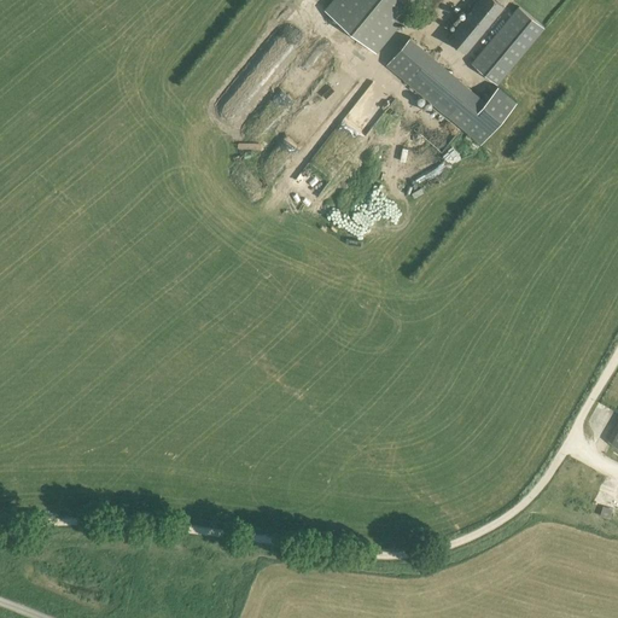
[(375,51),(417,0),(334,0),(327,11),(337,19),(375,51)]
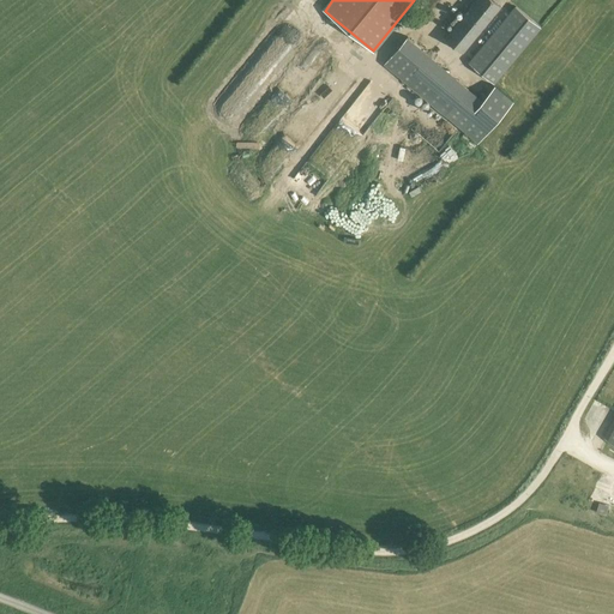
[(501,6),(493,0),(475,0),(445,36),(463,52),(501,6)]
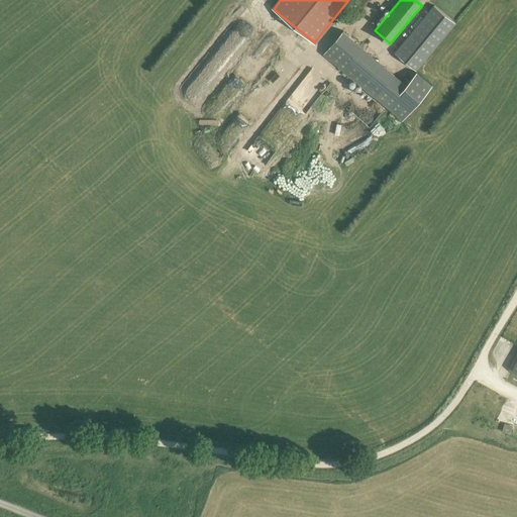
[(434,5),(395,53),(416,70),(455,22),(434,5)]
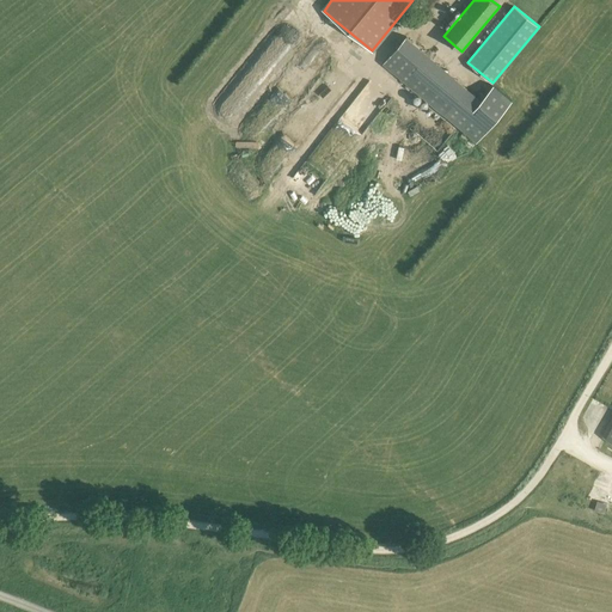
[(512,101),(494,85),(482,99),(407,36),(383,65),(476,144),(512,101)]
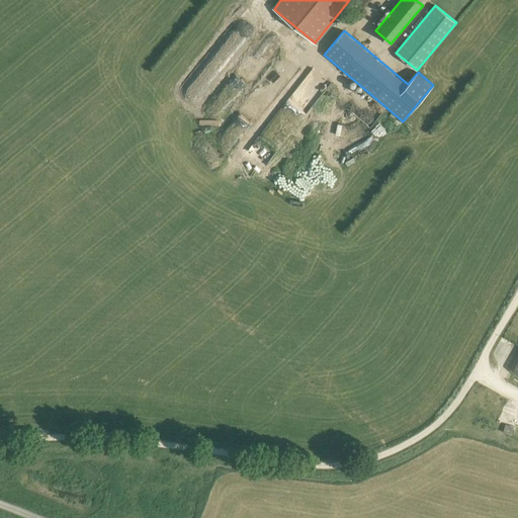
[(272,67),(283,57),(280,53),(269,64),(272,67)]
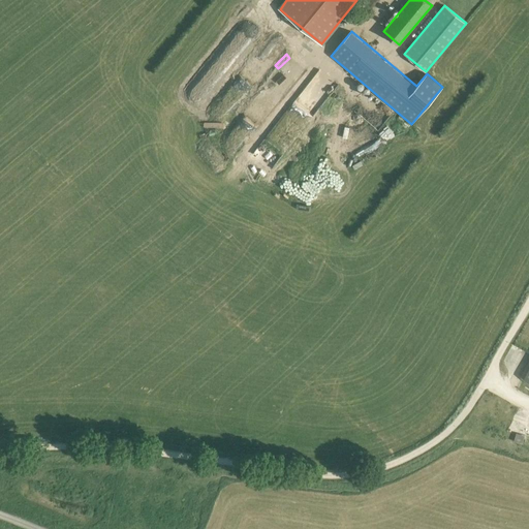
[(281,156),(261,143),(253,155),(273,168),(281,156)]
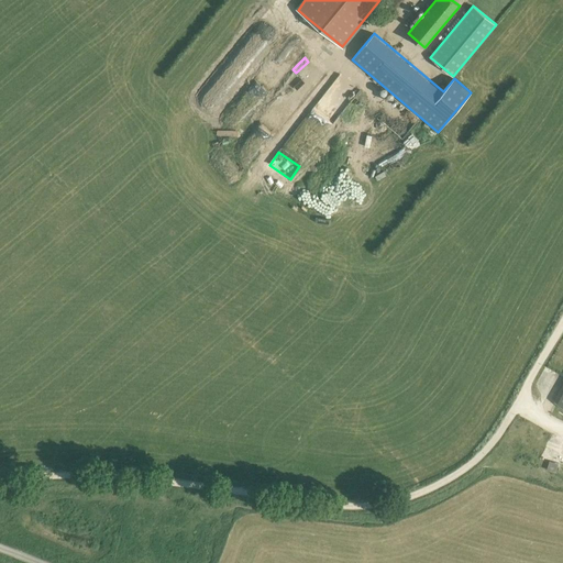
[(551,445),(547,454),(553,457),(558,450),(551,445)]
